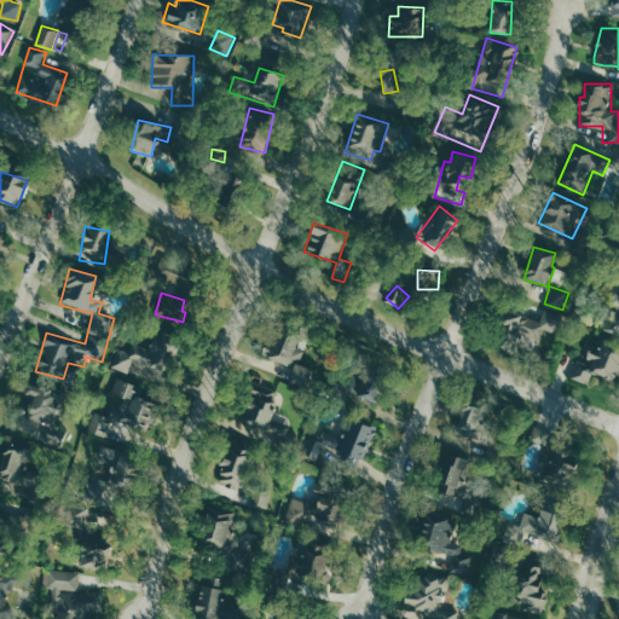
[(536,350),(544,329),(554,333),(562,314),(547,308),(541,322),(507,307),(496,334),(536,350)]
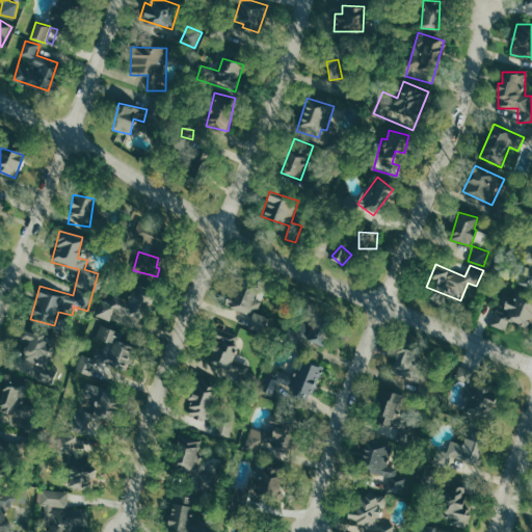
[(247,324),(264,330),(268,318),(257,314),(261,301),(255,299),(256,293),(236,287),(229,308),(250,316),(247,324)]
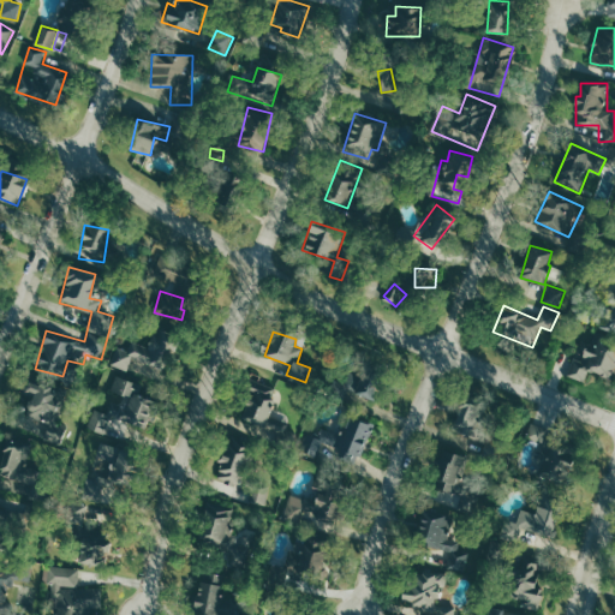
[(112,364),(159,380),(171,346),(150,339),(148,346),(132,341),(129,351),(118,346),(112,364)]
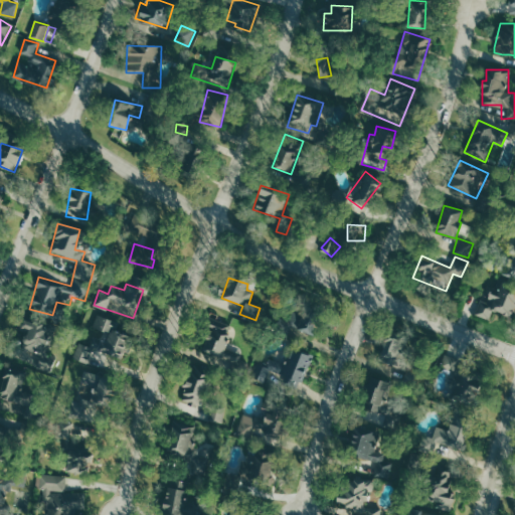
[(491,320),(494,311),(511,317),(513,310),(514,310),(514,293),(492,285),(487,301),(481,300),(475,315),(491,320)]
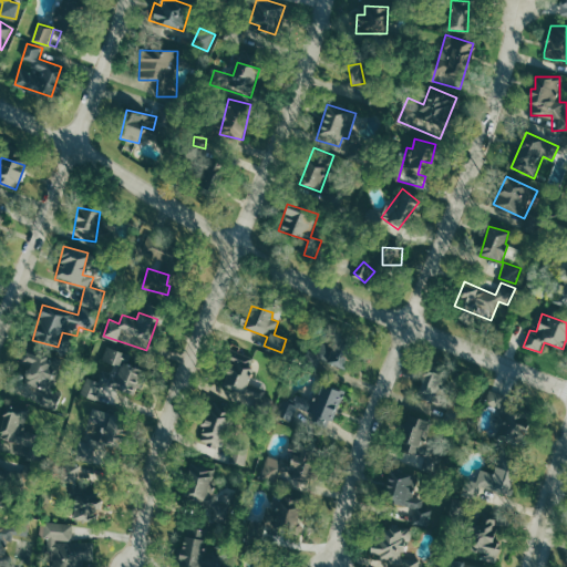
[(343,353),(311,342),(302,366),(334,378),(343,353)]
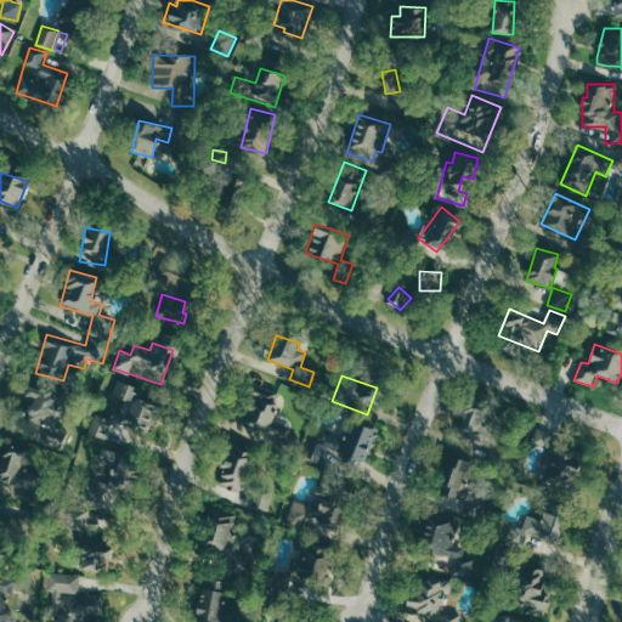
[(90,431),(137,448),(153,402),(143,399),(147,390),(120,380),(108,418),(96,413),(90,431)]
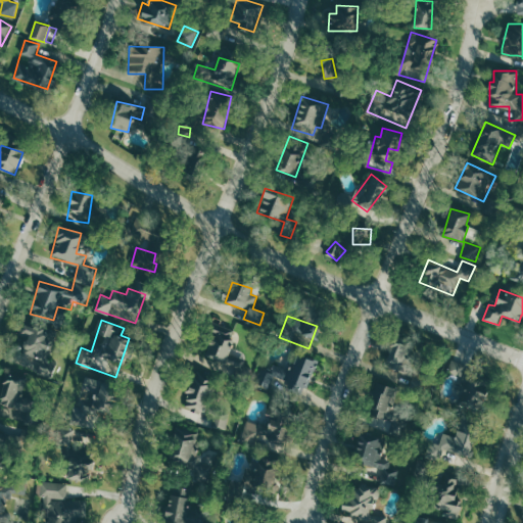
[(24,348),(17,362),(37,371),(53,336),(25,322),(19,333),(26,336),(20,347),(24,348)]
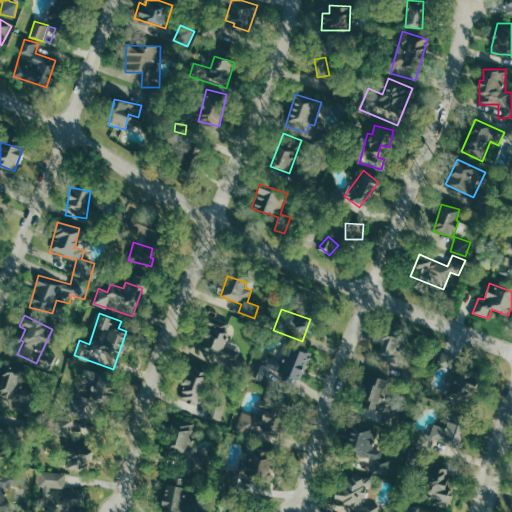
[(230,321),(207,316),(197,356),(235,365),(238,354),(223,351),(230,321)]
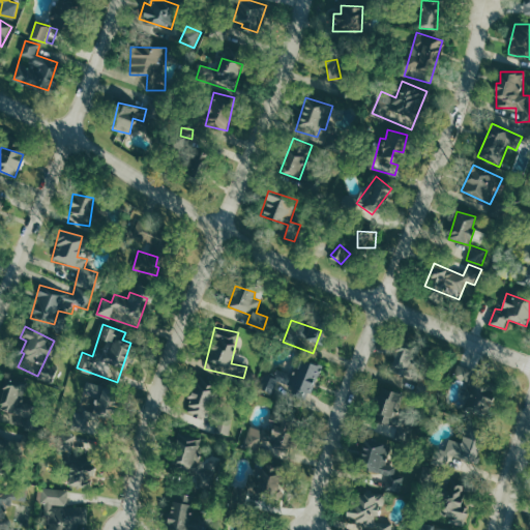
[(398,382),(418,379),(413,347),(392,351),(398,382)]
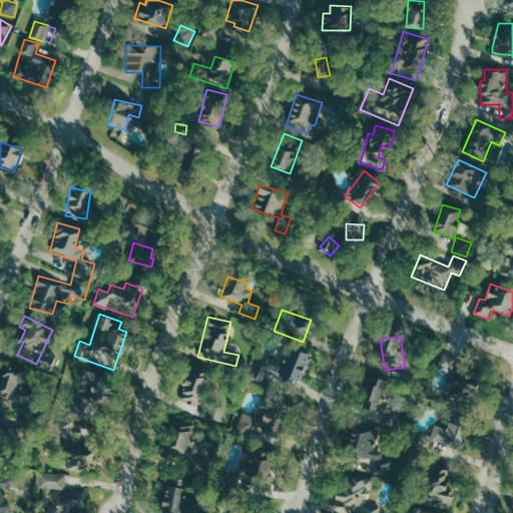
[(310,354),(288,347),(283,363),(265,357),(259,376),(299,390),(310,354)]
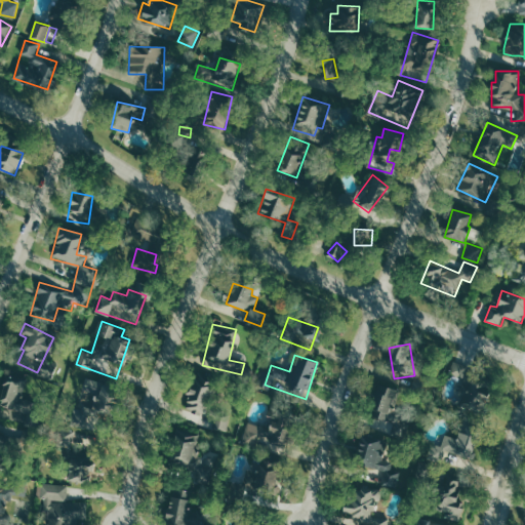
[(467,379),(471,367),(454,361),(450,373),(467,379)]
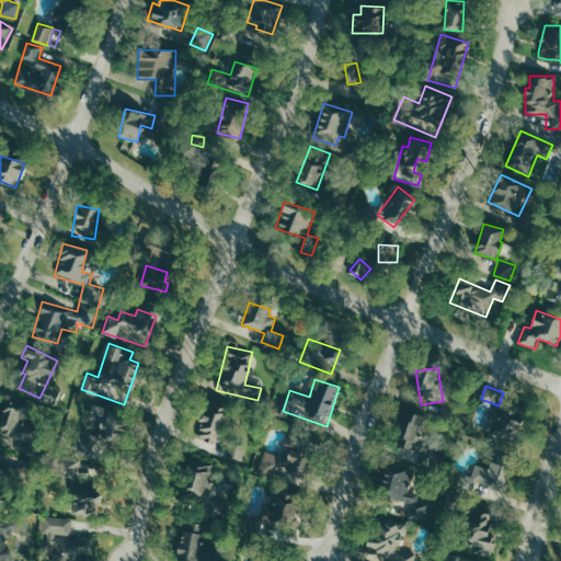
[(0,422),(0,434),(26,444),(30,434),(22,431),(32,404),(9,397),(0,422)]
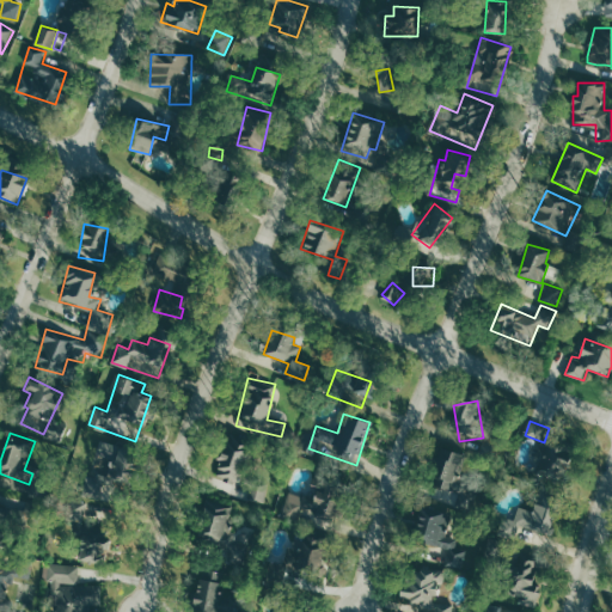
[(213,475),(236,484),(251,444),(228,434),(213,475)]
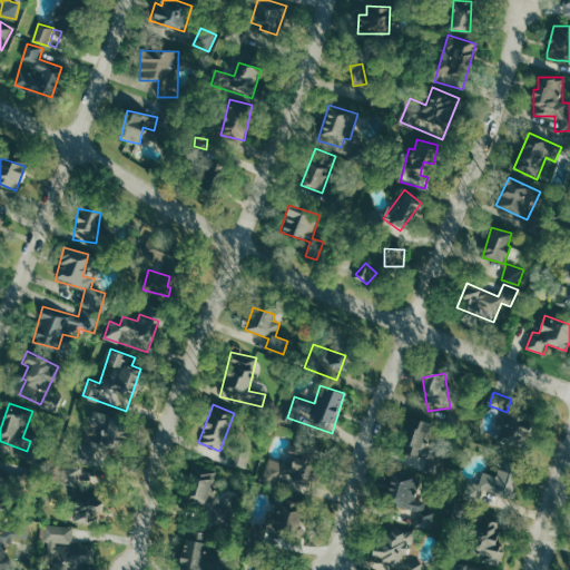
[(107,472),(112,453),(118,429),(115,415),(94,410),(88,432),(102,436),(105,445),(94,442),(86,444),(81,443),(76,463),(80,465),(60,471),(64,485),(69,487),(79,522),(100,517),(101,511),(92,481),(91,483),(89,472),(87,479),(89,484),(81,482),(85,471),(92,469),(107,472)]
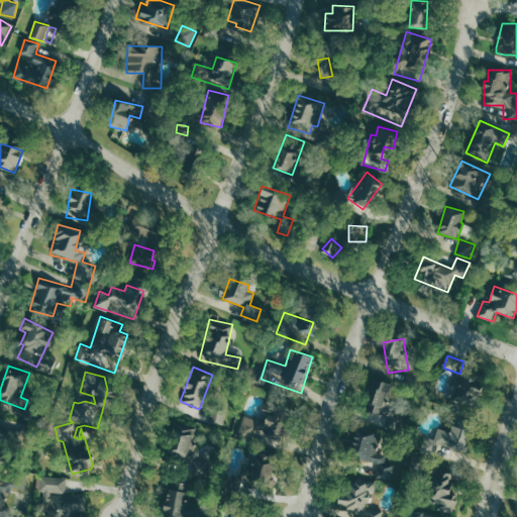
[(453,397),(472,406),(482,384),(463,376),(453,397)]
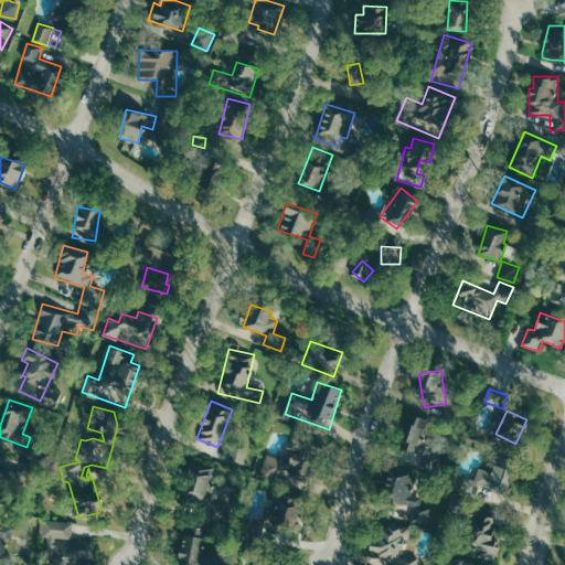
[(407,456),(427,457),(428,443),(426,443),(428,419),(411,417),(407,456)]
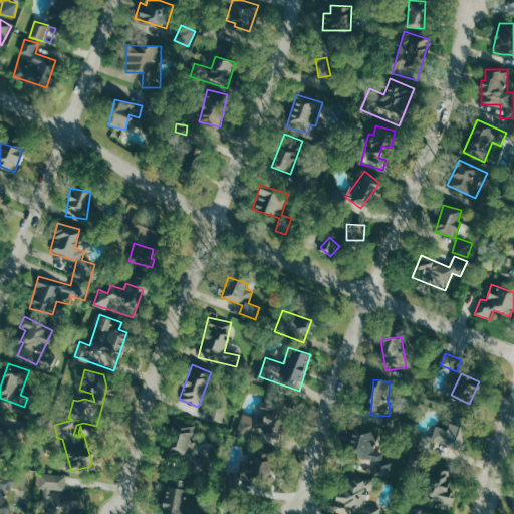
[(224,421),(225,406),(214,405),(213,420),(224,421)]
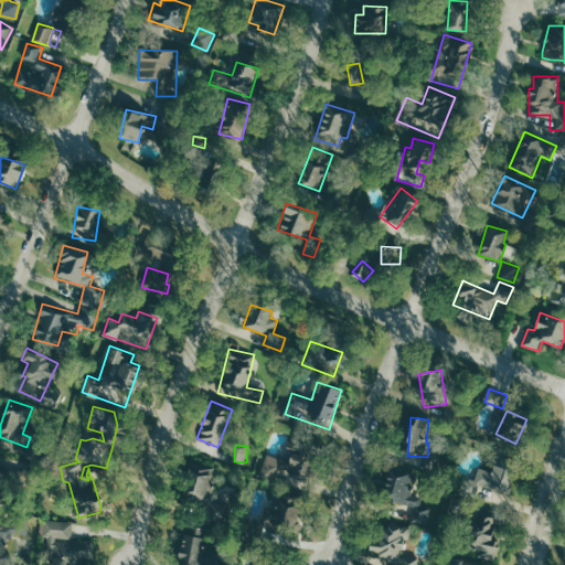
[(306,484),(313,457),(286,449),(283,459),(267,456),(263,472),(306,484)]
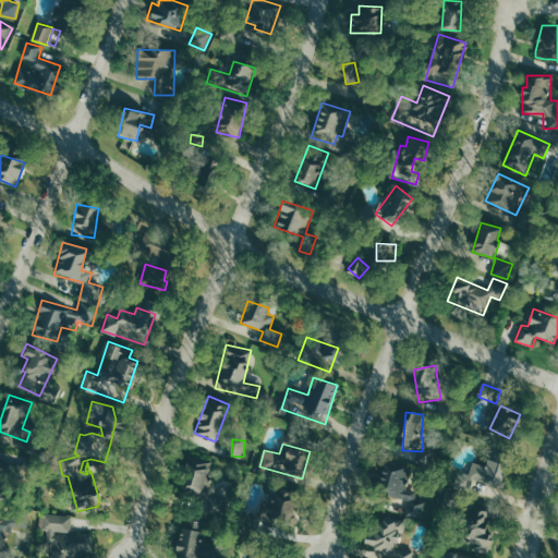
[(12,464),(21,464),(22,453),(0,451),(0,485),(11,486),(12,464)]
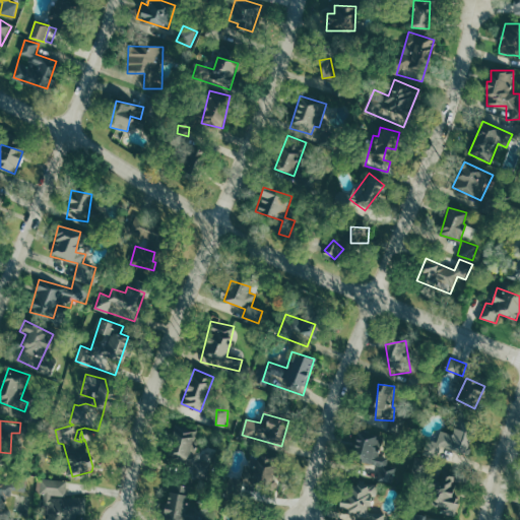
[(201,449),(195,448),(197,429),(173,426),(169,461),(200,464),(201,449)]
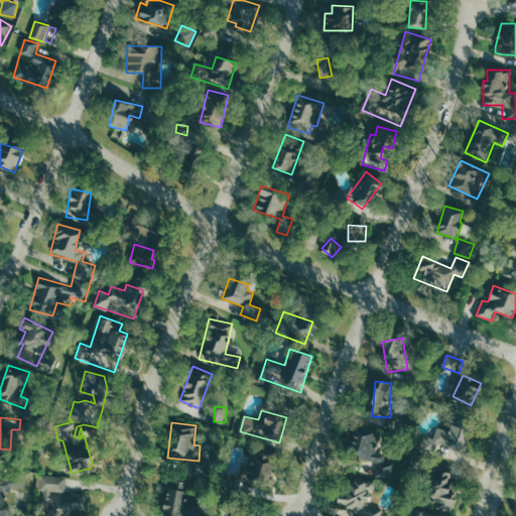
[(379,462),(376,477),(391,479),(395,457),(377,454),(381,428),(354,424),(349,457),(379,462)]
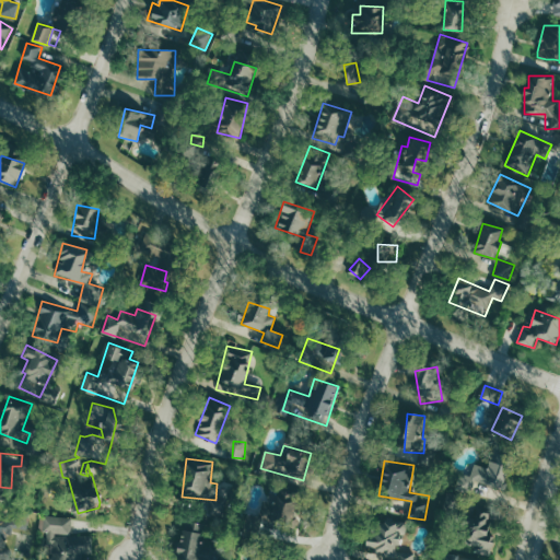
[(504,492),(509,465),(488,462),(487,467),(474,465),(471,477),(462,476),(461,486),(477,488),(504,492)]
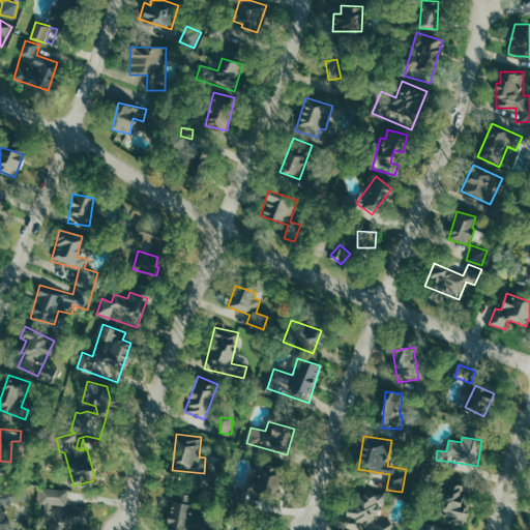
[(280,511),(281,505),(272,504),(276,476),(259,473),(259,478),(251,477),(246,506),(280,511)]
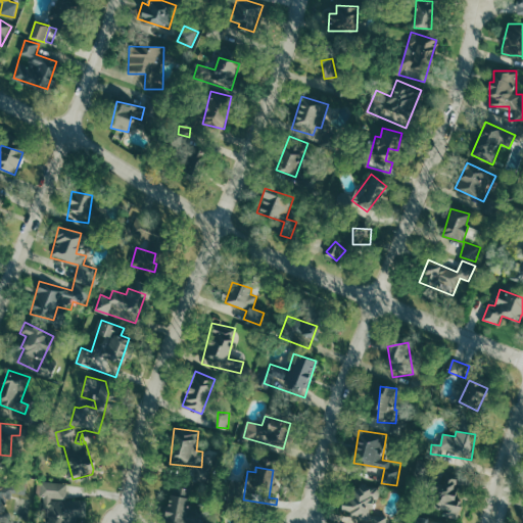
[(459,482),(434,476),(429,495),(436,497),(433,510),(459,517),(463,502),(455,498),(459,482)]
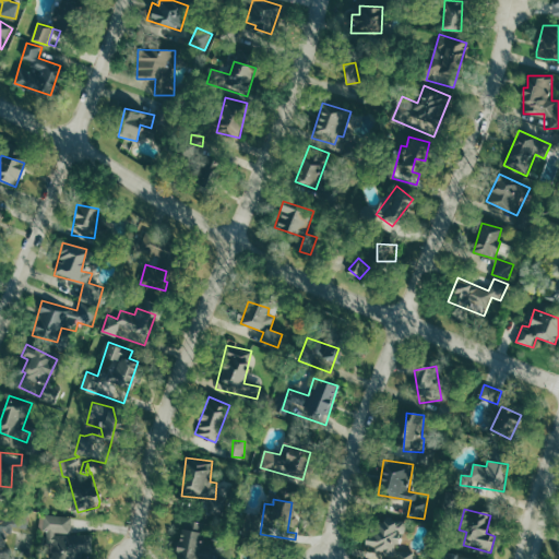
[(0,534),(12,534),(12,527),(30,527),(28,511),(16,512),(16,519),(0,519),(0,534)]
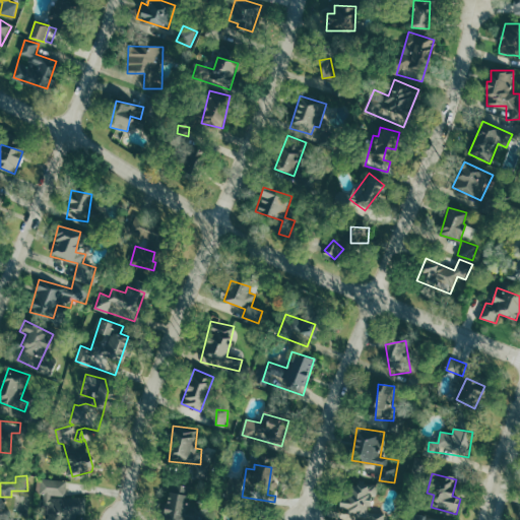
[(68,479),(39,478),(38,492),(47,493),(45,519),(78,519),(79,515),(86,516),(87,498),(67,497),(68,479)]
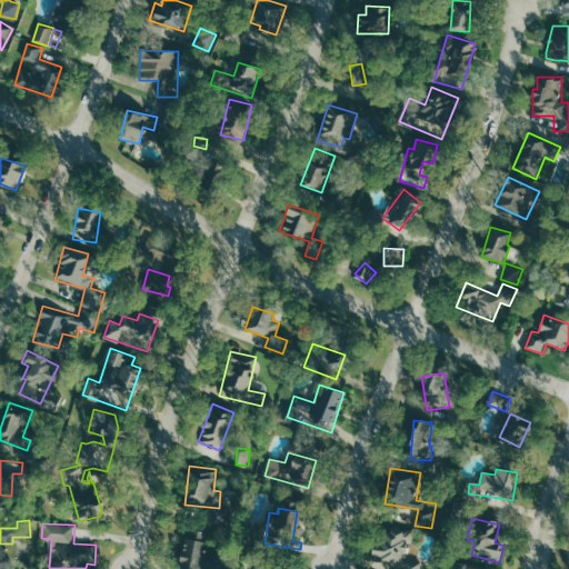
[(411,531),(377,527),(372,557),(378,558),(376,568),(421,568),(422,562),(407,560),(411,531)]
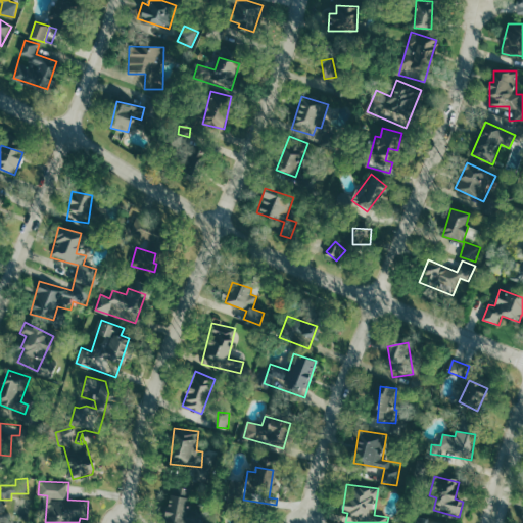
[(186,522),(189,489),(168,487),(165,522),(172,522),(186,522)]
